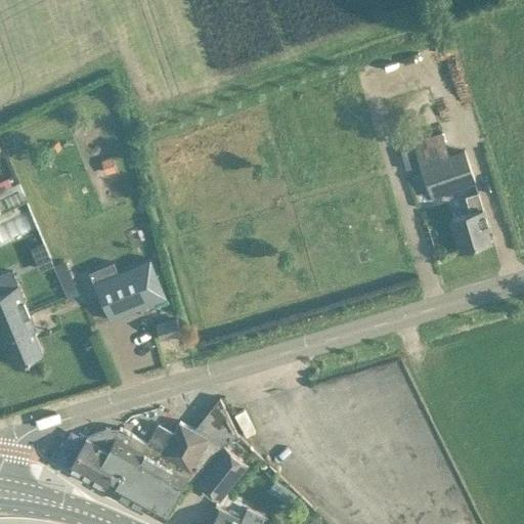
[(434,134),(413,141),(422,165),(432,195),(476,181),(466,149),(441,158),(434,134)]
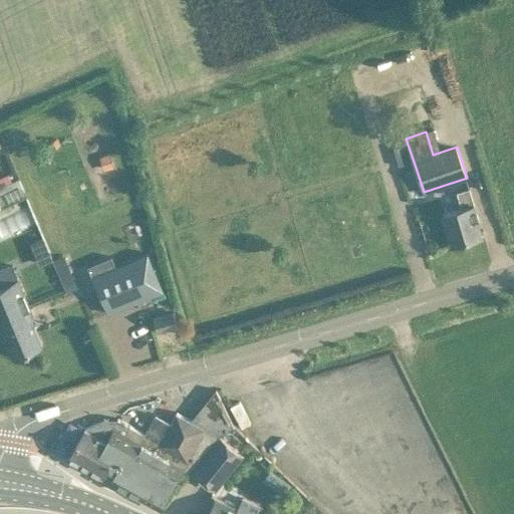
[(111,152),(102,155),(106,167),(115,164),(111,152)]
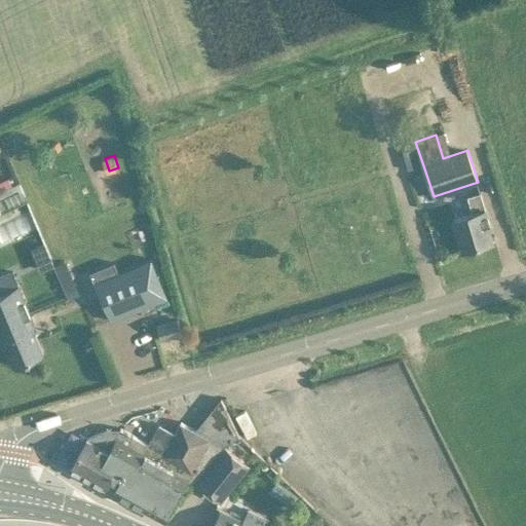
[(1,194),(8,245),(41,239),(34,189),(1,194)]
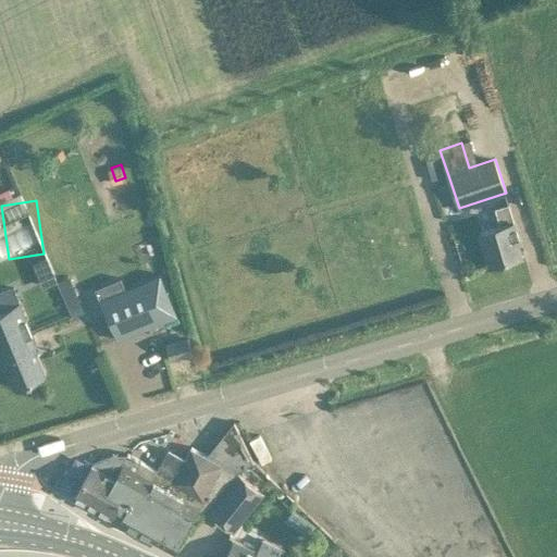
[(481,232),(485,243),(491,264),(521,255),(518,242),(520,240),(515,220),(509,203),(496,208),(502,225),(481,232)]
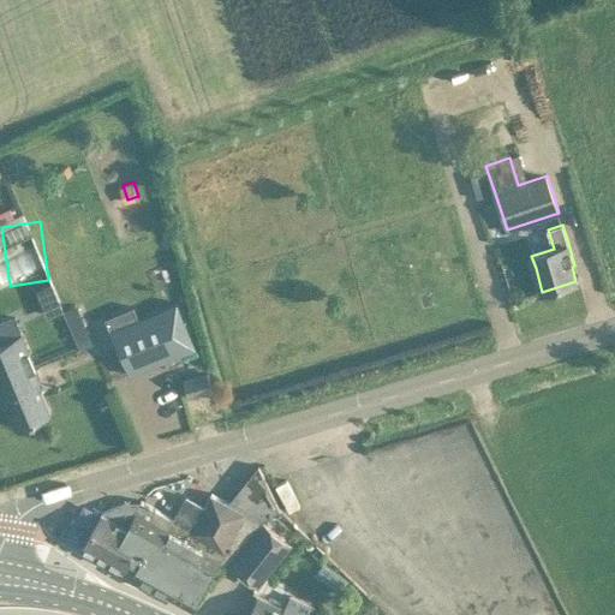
[(135,306),(106,318),(111,329),(131,375),(197,347),(177,302),(139,317),(135,306)]
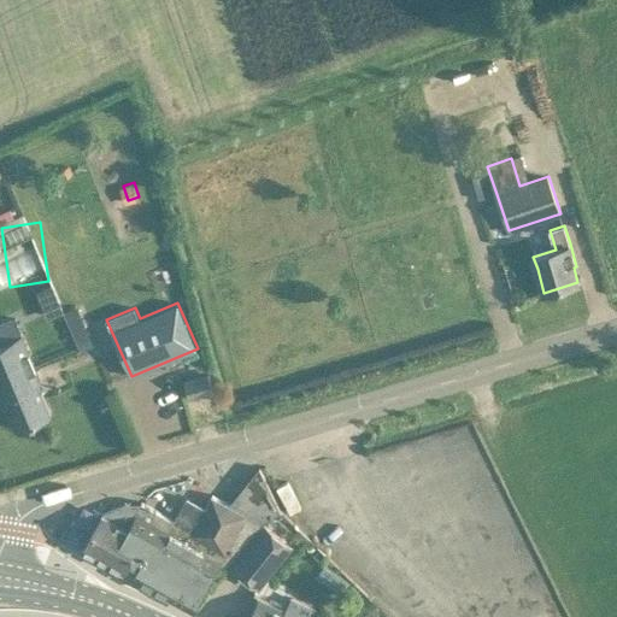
[(83,341),(97,339),(89,310),(76,313),(83,341)]
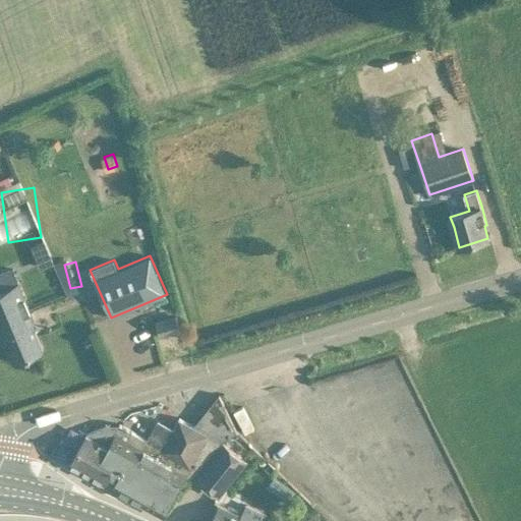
[(14,268),(0,274),(0,336),(2,335),(2,336),(11,332),(8,317),(30,308),(27,302),(19,283),(14,268)]
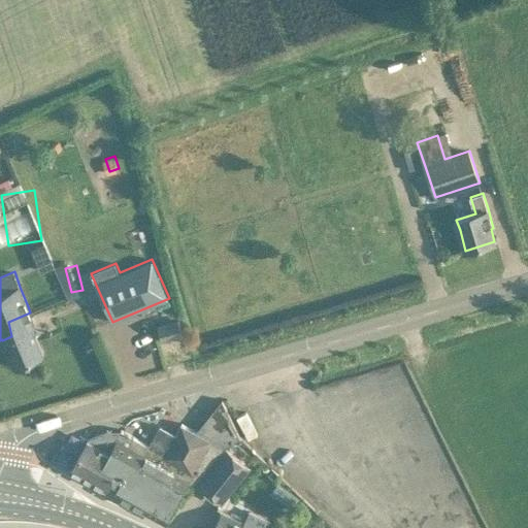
[(35,326),(30,312),(8,322),(11,336),(2,340),(14,367),(43,355),(32,327),(35,326)]
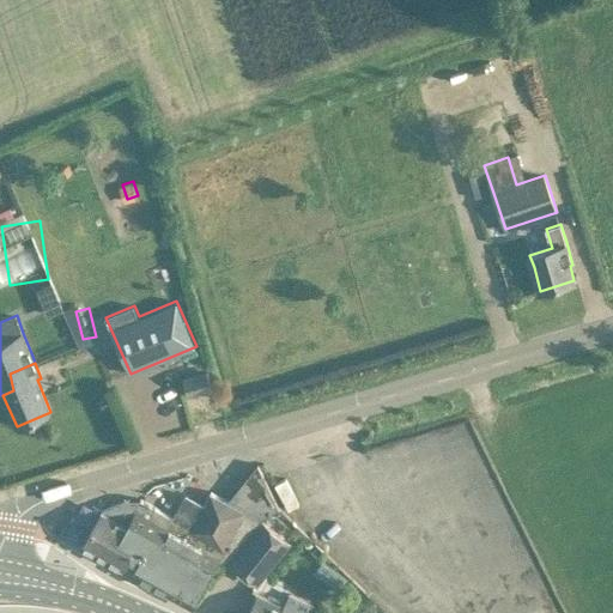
[(189,394),(213,387),(207,370),(183,377),(189,394)]
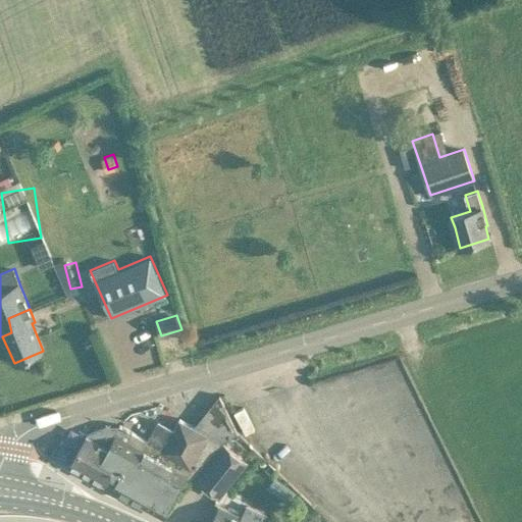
[(172,344),(193,337),(190,328),(169,333),(172,344)]
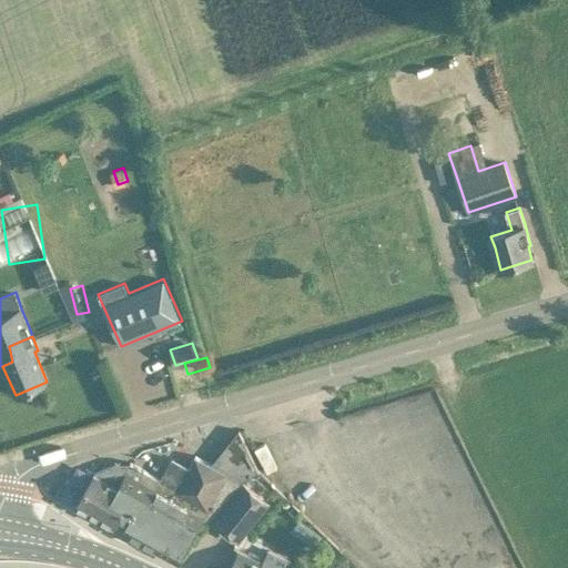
[(95,473),(77,506),(113,526),(178,561),(194,531),(203,515),(211,519),(213,516),(241,482),(240,480),(260,470),(246,443),(241,432),(213,465),(195,455),(190,467),(173,457),(161,478),(131,462),(121,463),(94,473),(95,473)]
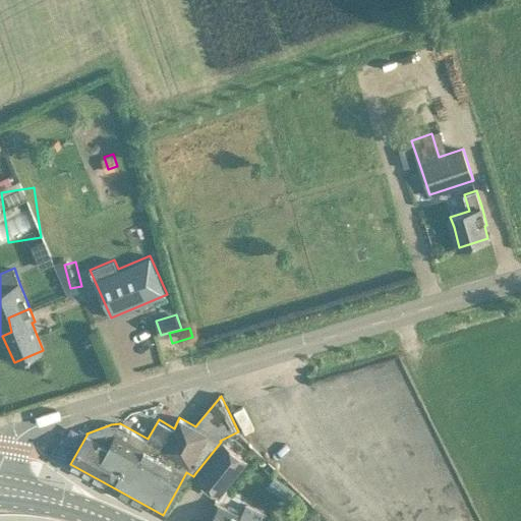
[(253,438),(263,433),(252,411),(243,415),(253,438)]
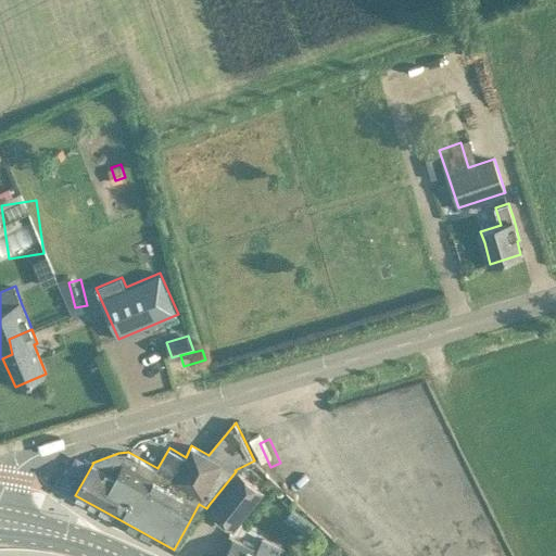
[(214,503),(211,507),(235,526),(262,492),(241,476),(214,503)]
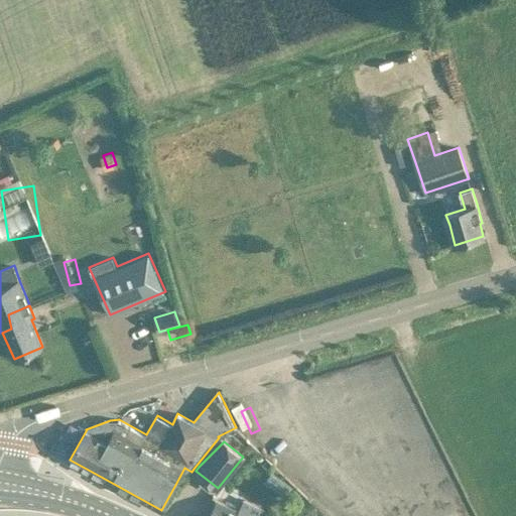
[(259,515),(262,510),(245,501),(240,512),(222,503),(217,501),(216,503),(211,513),(209,515),(259,515)]
